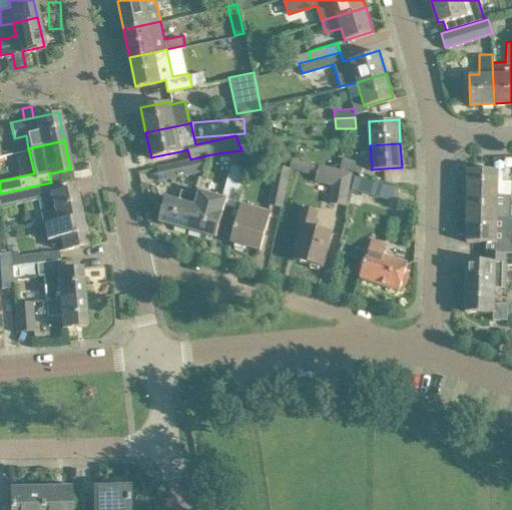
[(203,167),(206,155),(190,159),(156,166),(158,178),(179,173),(203,167)]
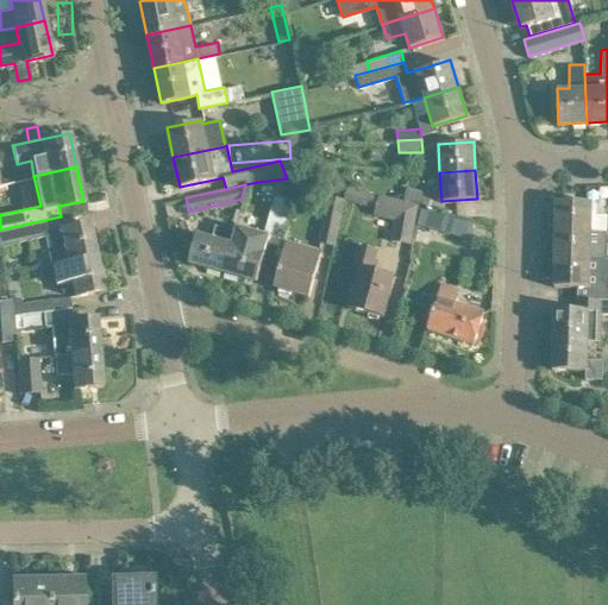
[(345,184),(343,197),(344,197),(344,199),(375,207),(373,213),(393,219),(389,239),(411,243),(418,202),(378,193),(345,184)]
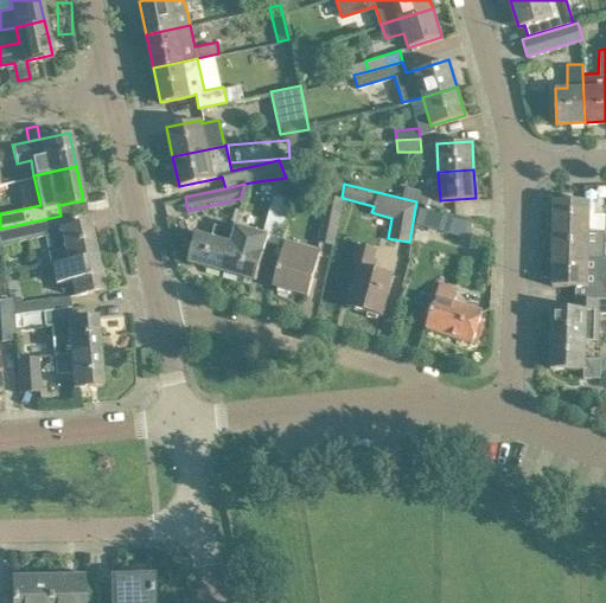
[(404,185),(401,197),(426,203),(429,191),(404,185)]
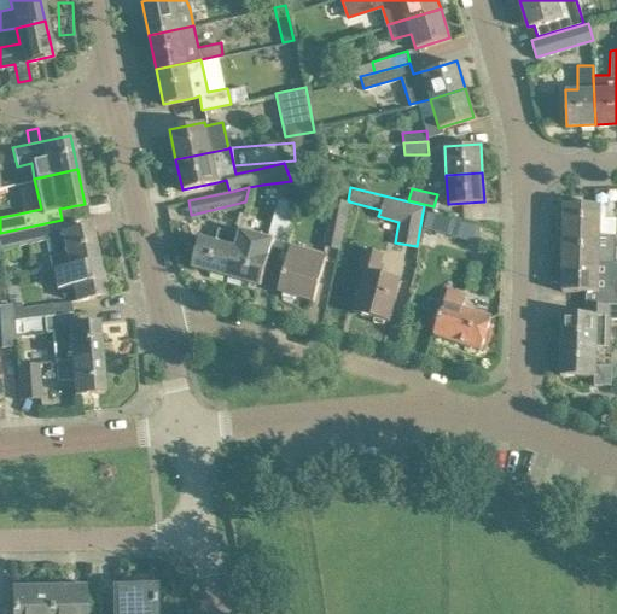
[(283,249),(295,202),(278,197),(267,235),(273,238),(271,245),(283,249)]
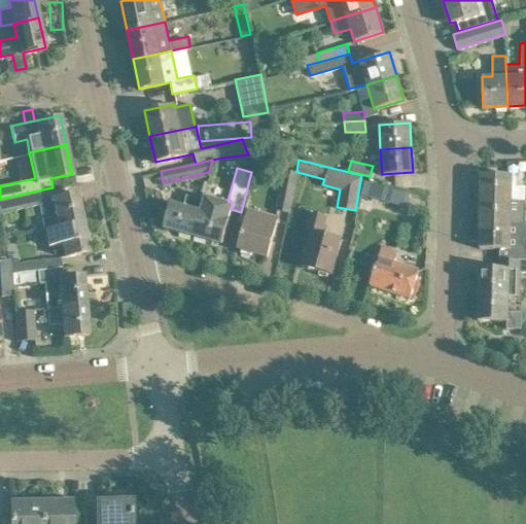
[(289,211),(297,172),(297,171),(296,171),(282,168),(274,208),(289,211)]
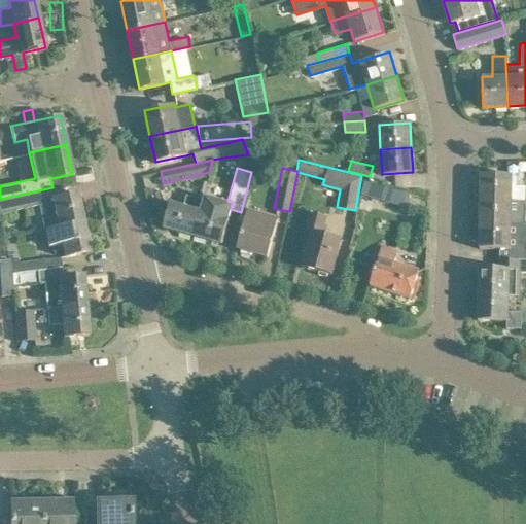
[(525,184),(511,184),(512,174),(481,173),(480,198),(524,200),(525,200),(525,184)]
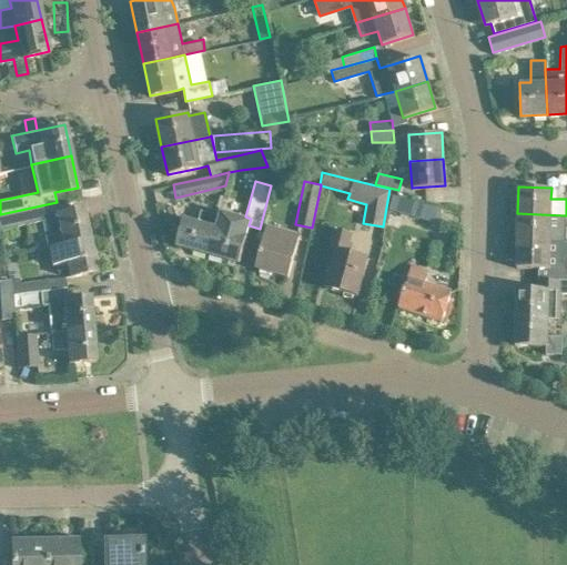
[(82,207),(59,211),(57,202),(0,214),(0,228),(41,220),(47,248),(89,239),(82,207)]
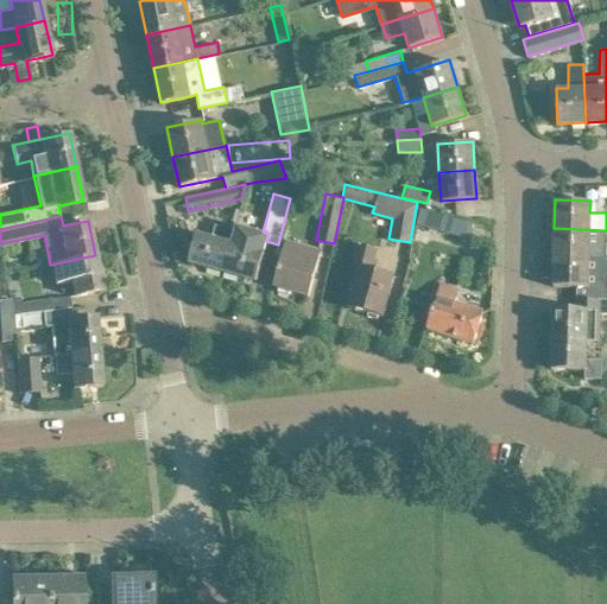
[(446,216),(441,230),(468,239),(473,224),(446,216)]
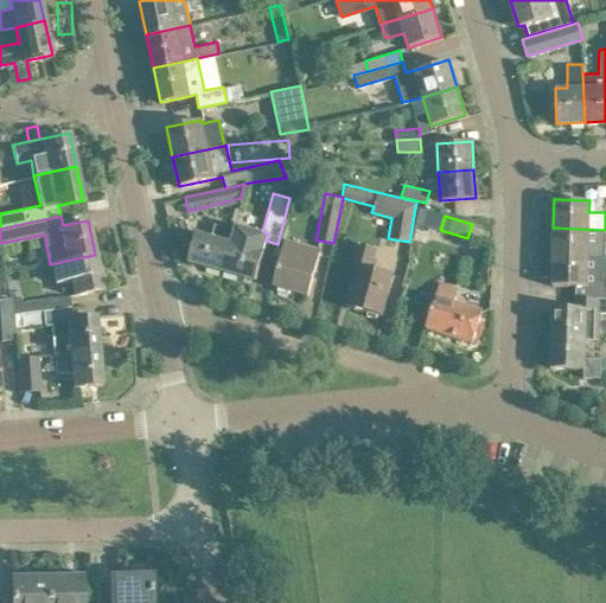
[(222,270),(233,230),(215,224),(211,237),(196,232),(187,261),(222,270)]
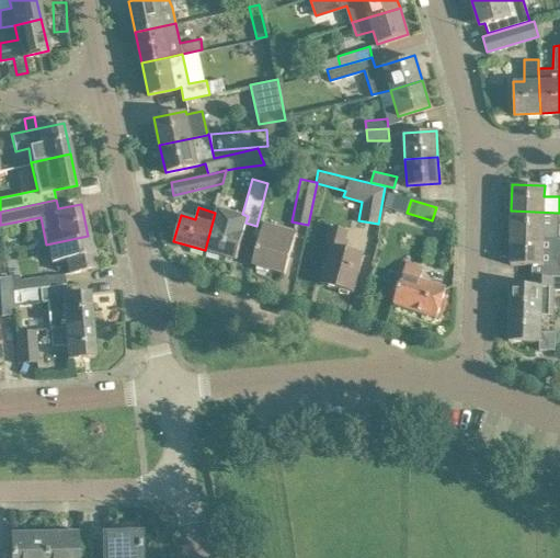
[(236,259),(246,223),(248,216),(242,214),(217,207),(215,213),(205,250),(236,259)]
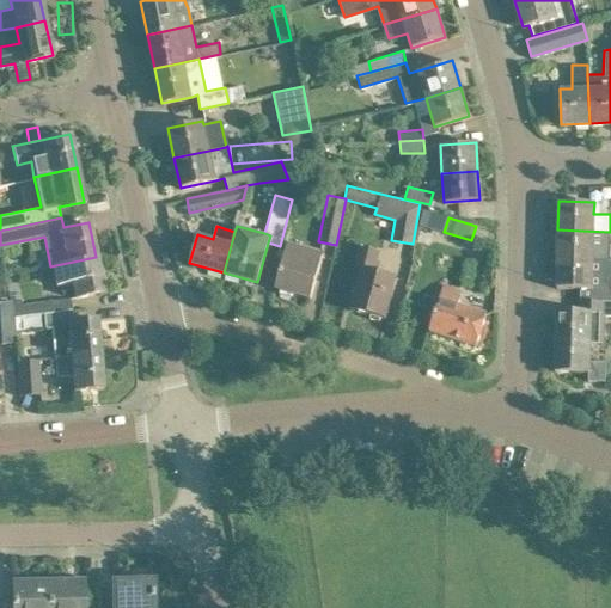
[(557,258),(609,260),(609,232),(557,229),(557,258)]
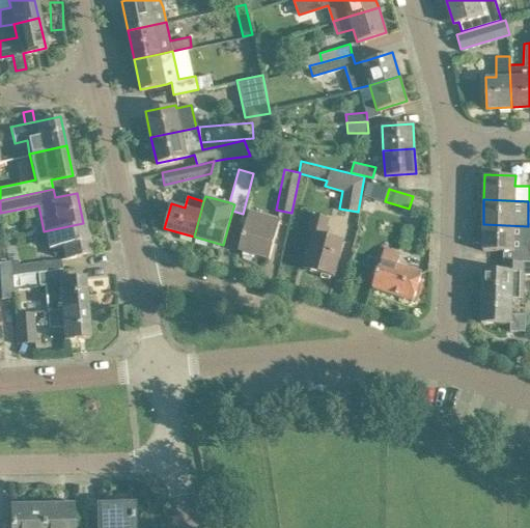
[(247,220),(240,249),(243,250),(242,253),(252,255),(253,253),(269,257),(279,219),(263,215),(249,212),(247,220)]
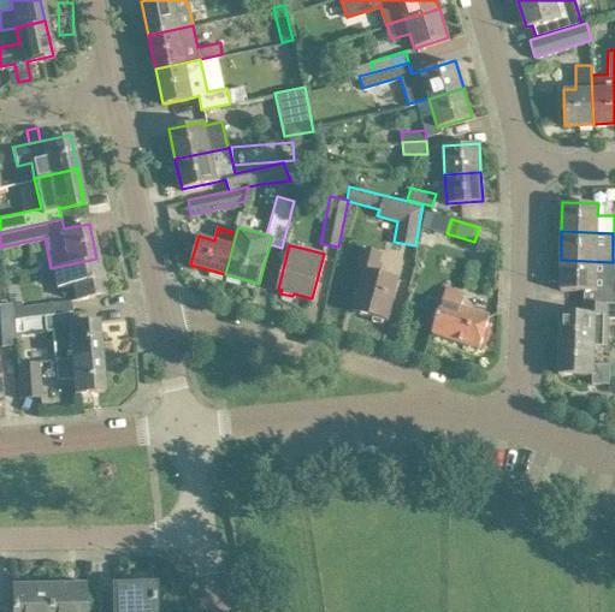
[(364,269),(353,310),(372,315),(371,319),(382,322),(383,319),(388,320),(398,277),(376,271),(380,251),(364,245),(358,268),(364,269)]
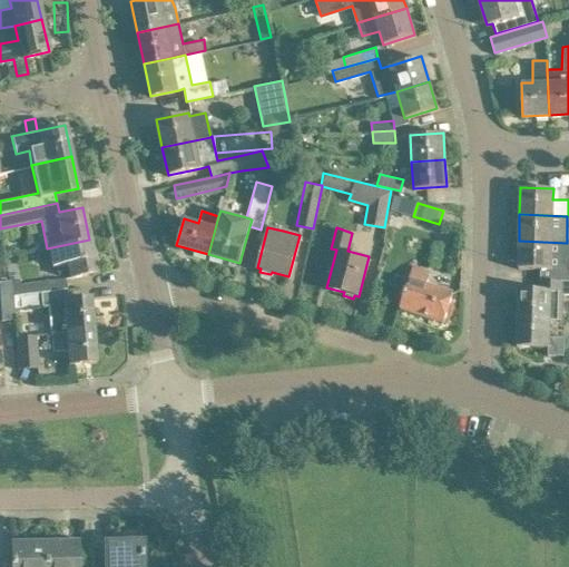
[(96,271),(89,240),(47,248),(51,265),(66,262),(69,276),(96,271)]
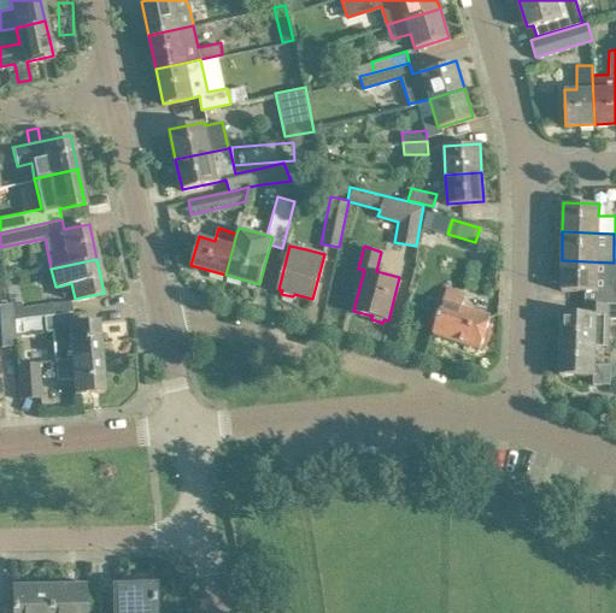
[(562,260),(561,289),(585,290),(585,302),(605,302),(615,304),(615,263),(614,263),(562,260)]
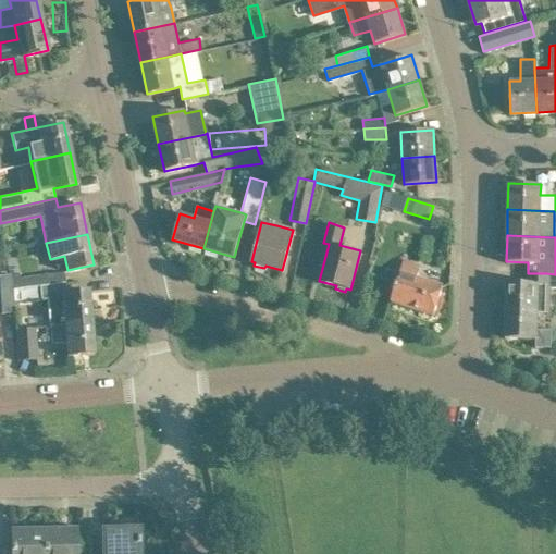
[(433,314),(442,285),(416,277),(419,266),(403,260),(390,300),(433,314)]
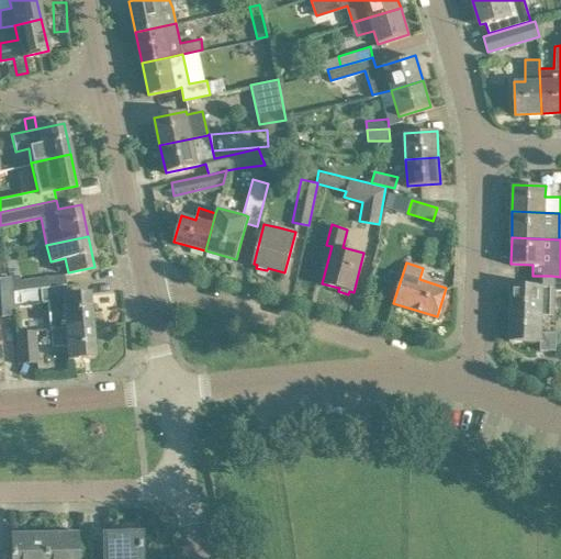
[(19,274),(10,275),(12,289),(37,286),(65,282),(64,272),(20,278),(19,274)]
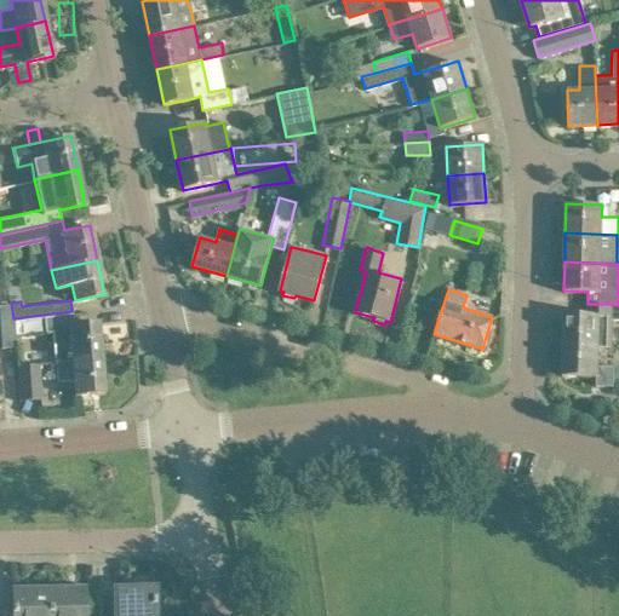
[(13,318),(11,303),(0,304),(0,346),(15,346),(15,338),(13,318)]
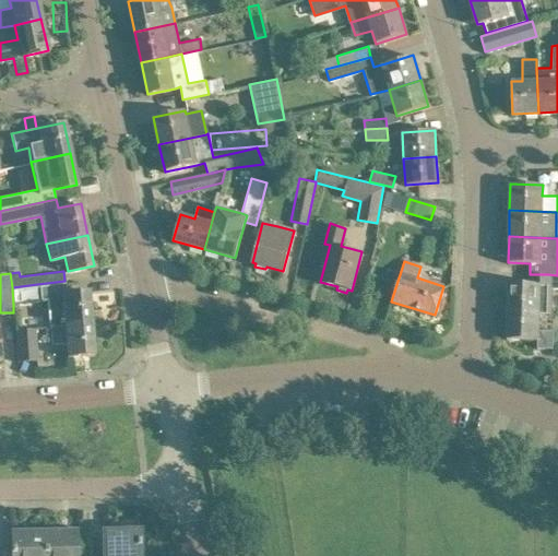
[(557,286),(557,274),(548,274),(529,274),(529,285),(507,284),(507,311),(538,312),(538,311),(549,312),(550,286),(557,286)]
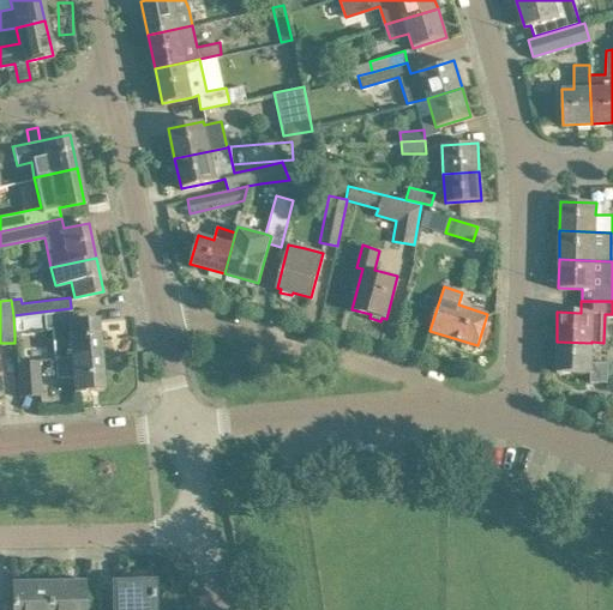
[(72,320),(71,308),(41,312),(42,328),(52,327),(53,339),(54,357),(71,356),(100,354),(96,319),(72,320)]
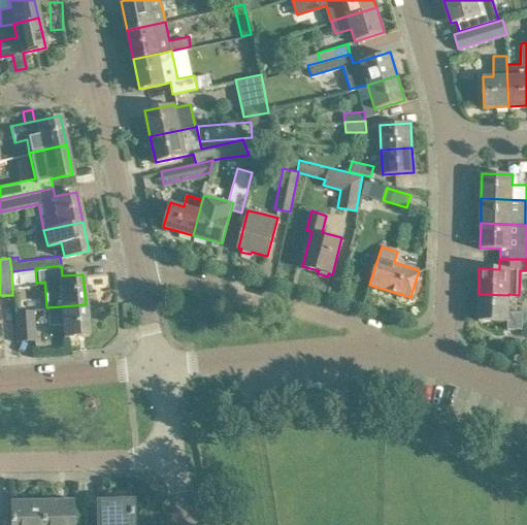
[(508,312),(508,295),(479,294),(478,319),(507,320),(506,328),(522,328),(522,312),(508,312)]
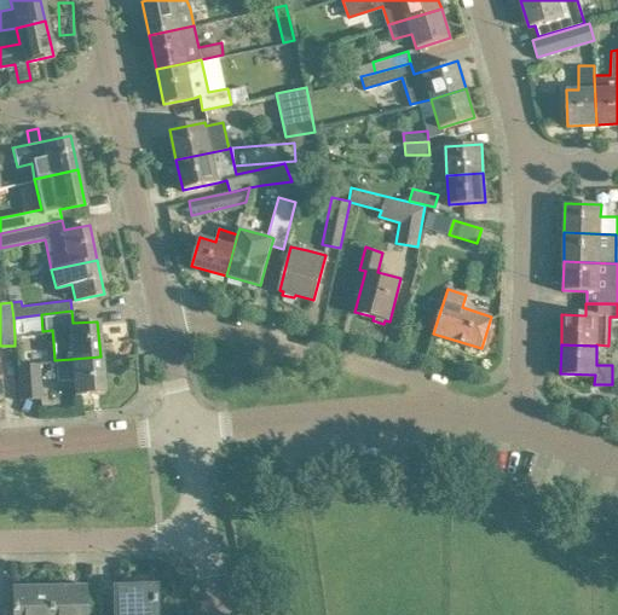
[(103,392),(100,357),(71,359),(55,360),(57,378),(73,377),(74,394),(103,392)]
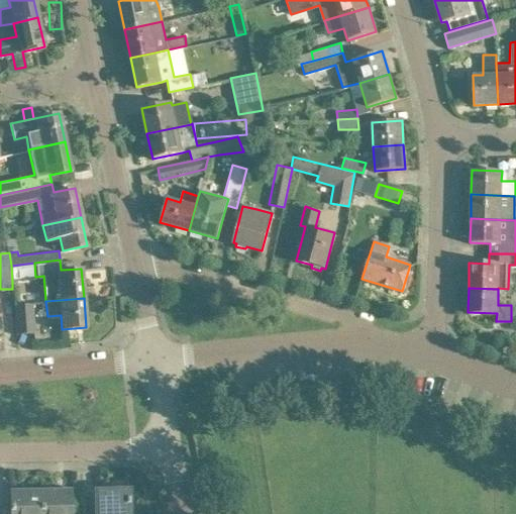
[(32,303),(14,304),(15,332),(33,331),(32,303)]
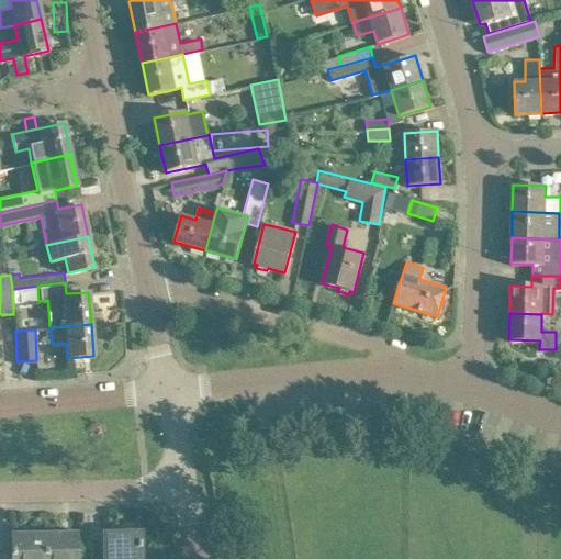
[(116,535),(102,535),(102,558),(138,558),(138,532),(116,532),(116,535)]
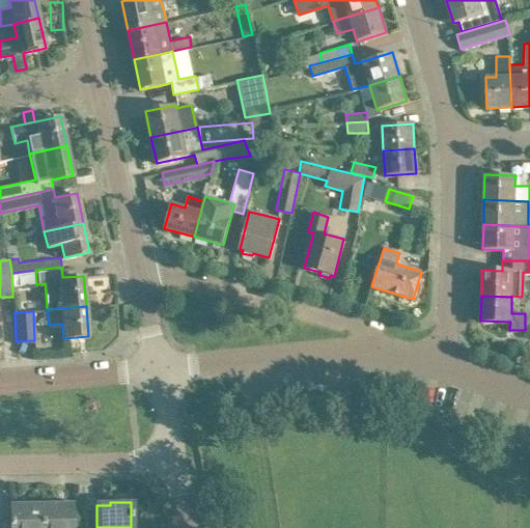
[(40,527),(40,503),(9,504),(8,527),(40,527)]
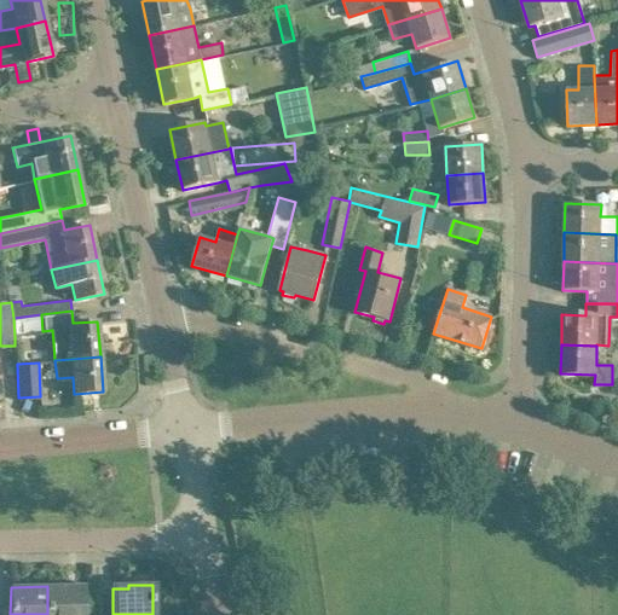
[(84,614),(84,586),(47,586),(47,614),(84,614)]
